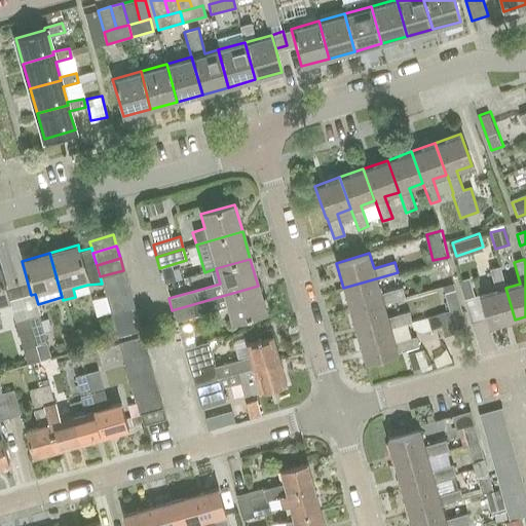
[(515,320),(505,288),(499,266),(489,269),(495,290),(480,295),(489,327),(515,320)]
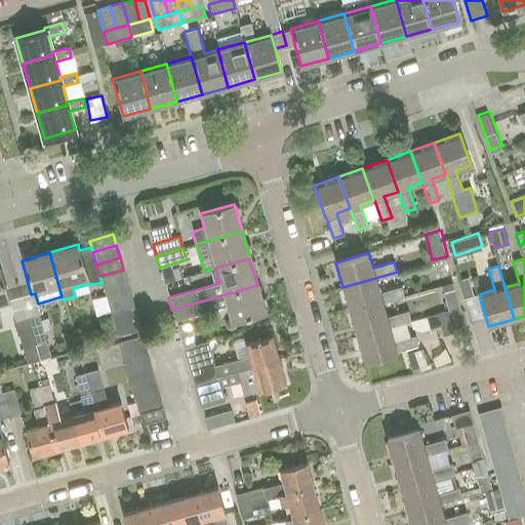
[(104,288),(126,282),(123,270),(99,276),(102,283),(104,288)]
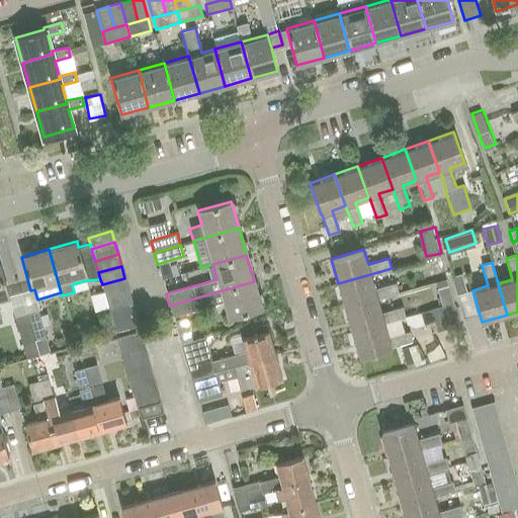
[(345,308),(377,298),(399,292),(396,282),(374,288),(370,274),(338,283),(345,308)]
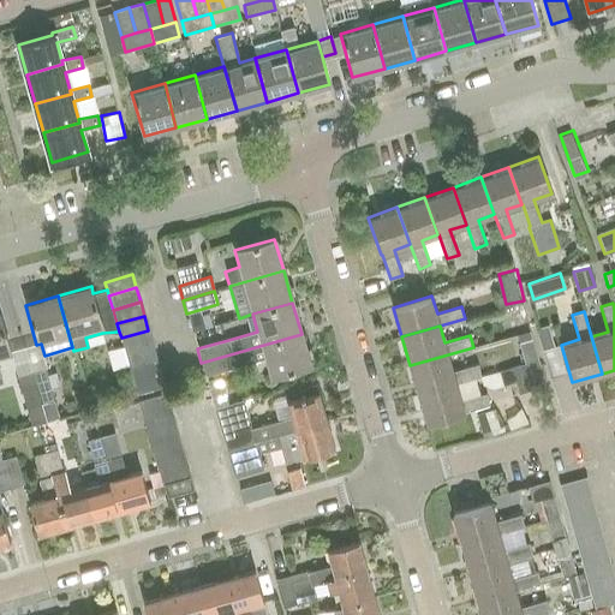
[(125,352),(153,344),(148,330),(121,338),(125,352)]
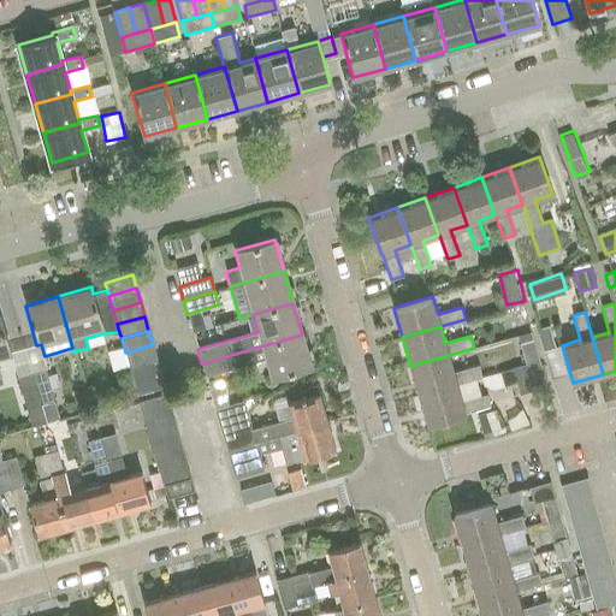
[(311,366),(302,335),(201,363),(206,377),(237,368),(236,367),(266,359),(271,378),(311,366)]
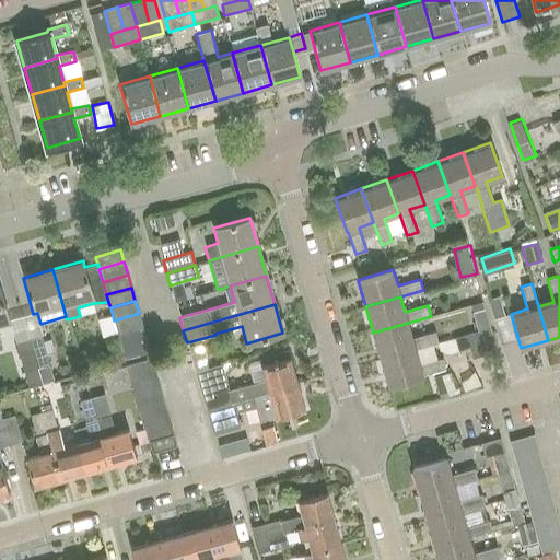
[(478,329),(489,326),(483,308),(473,312),(478,329)]
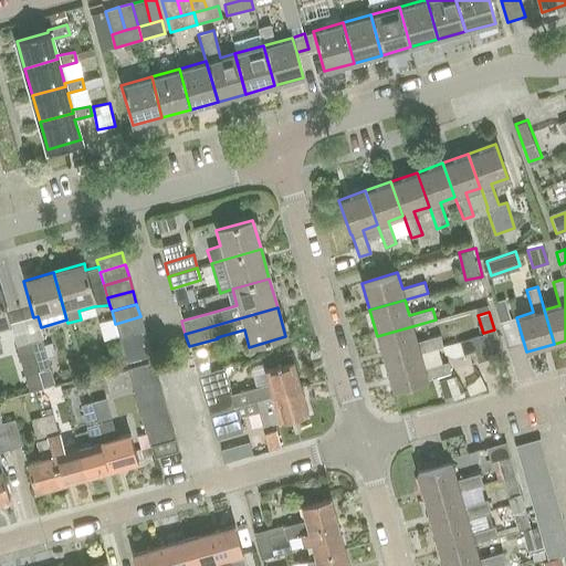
[(119,336),(144,329),(140,316),(115,324),(119,336)]
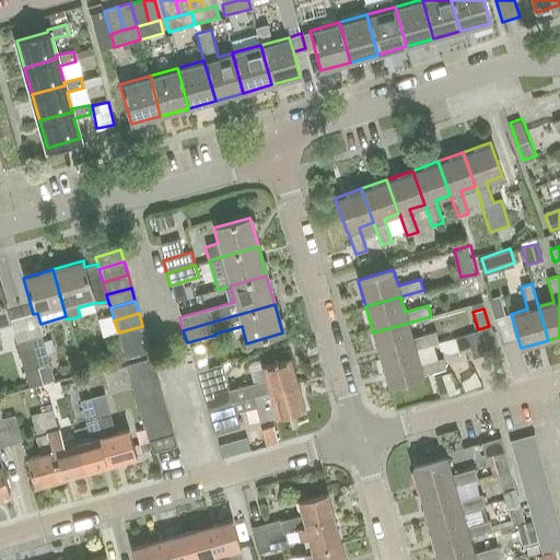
[(381,359),(416,349),(439,342),(435,331),(412,338),(408,323),(373,333),(381,359)]
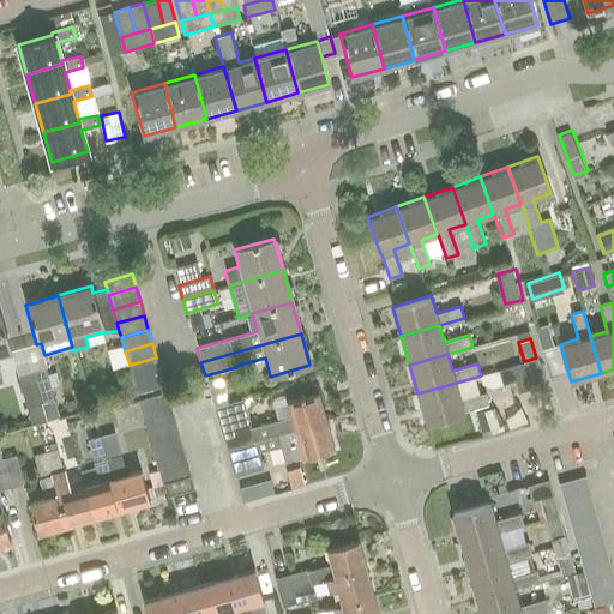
[(133,380),(161,373),(156,357),(130,365),(133,380)]
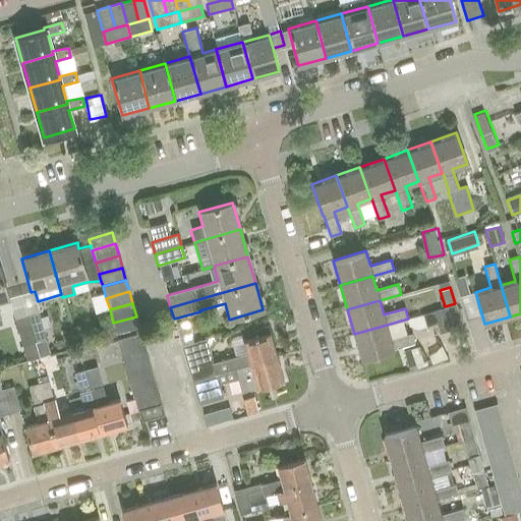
[(455,303),(445,306),(445,307),(421,313),(425,326),(436,323),(439,335),(462,328),(460,322),(455,303)]
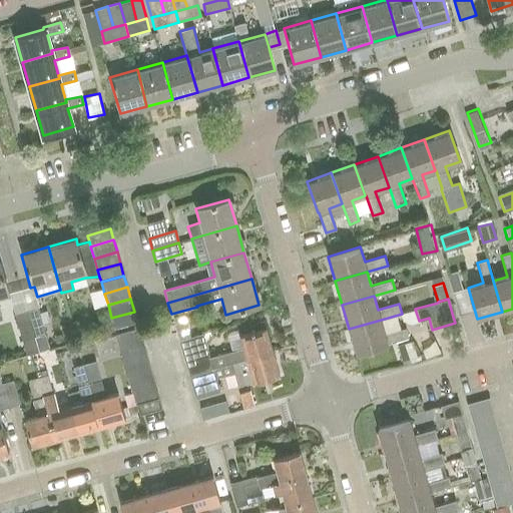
[(37,307),(25,310),(37,347),(36,347),(38,353),(48,350),(44,335),(45,334),(37,307)]
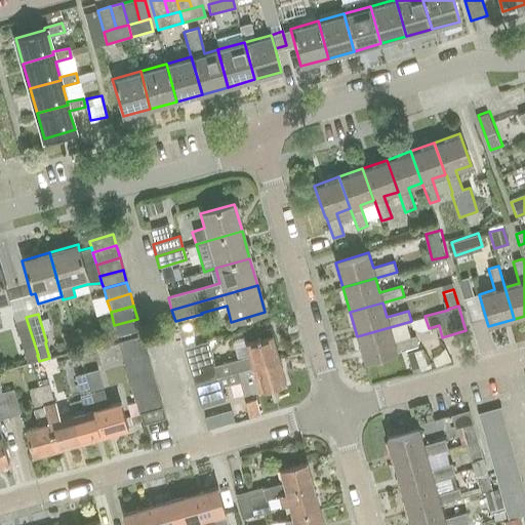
[(27,364),(39,361),(37,355),(38,355),(26,317),(14,321),(27,364)]
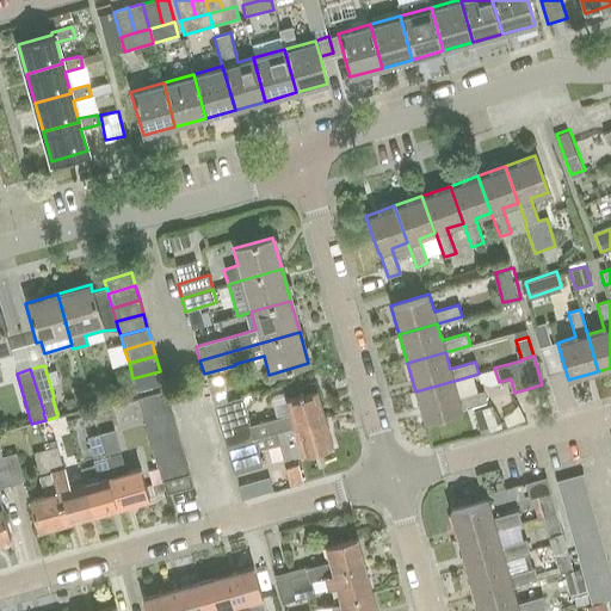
[(160,371),(133,378),(137,392),(164,383),(160,371)]
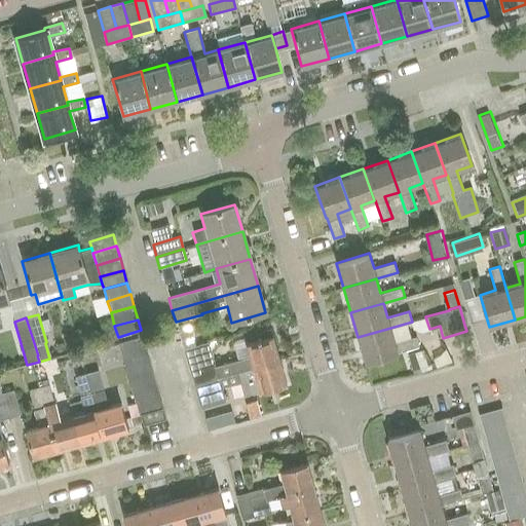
[(390,328),(358,337),(365,363),(398,353),(398,352),(418,346),(416,336),(395,342),(390,328)]
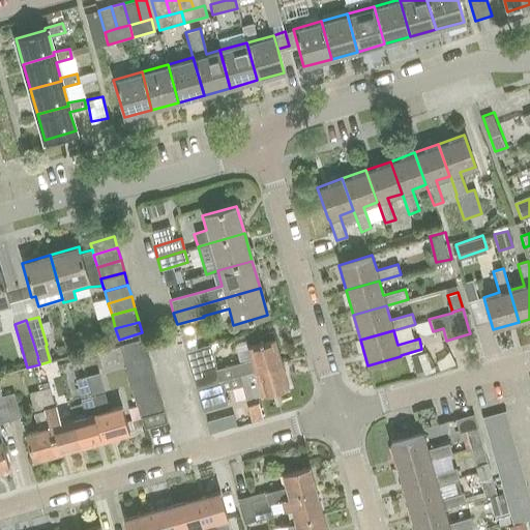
[(195,387),(219,380),(238,375),(282,363),(272,331),(258,335),(260,343),(247,347),(252,359),(231,364),(215,369),(192,376),(195,387)]
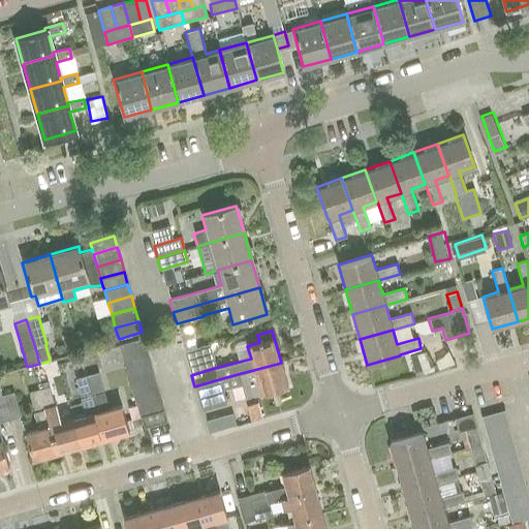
[(122,356),(146,350),(143,339),(119,345),(122,356)]
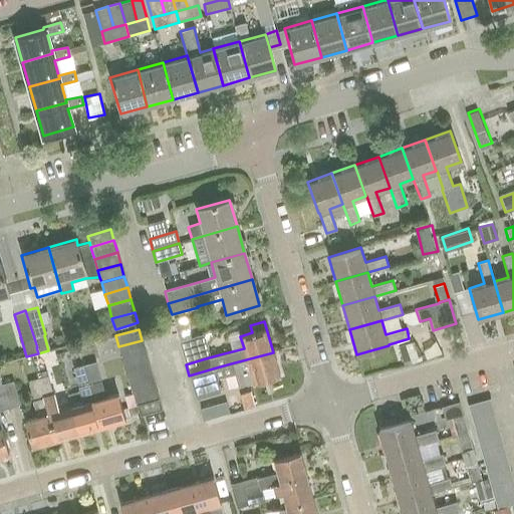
[(182,353),(206,346),(203,334),(179,341),(182,353)]
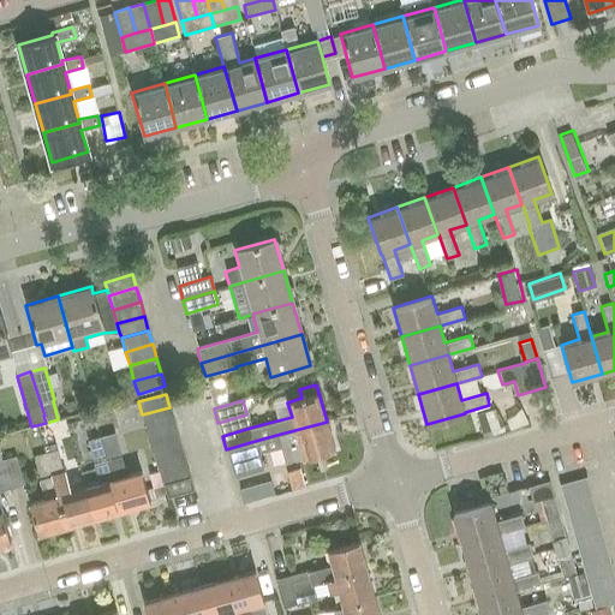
[(145,429),(173,421),(169,407),(142,415),(145,429)]
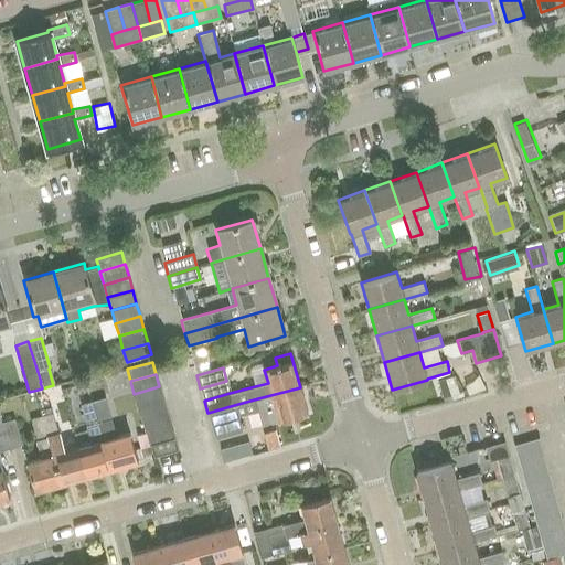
[(226,381),(200,388),(204,401),(230,393),(226,381)]
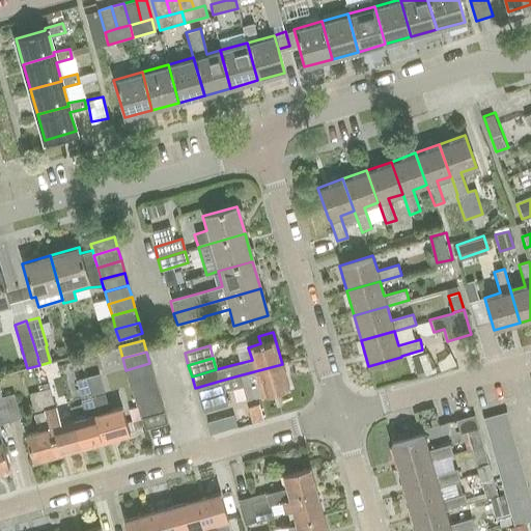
[(129,383),(154,375),(149,363),(126,370),(129,383)]
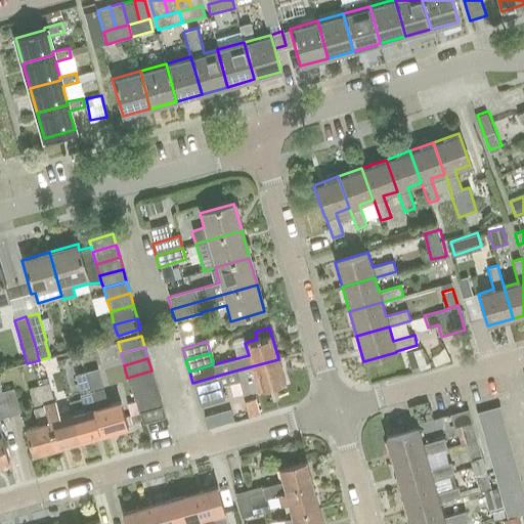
[(278,359),(235,370),(238,381),(242,395),(258,390),(285,383),(278,359)]
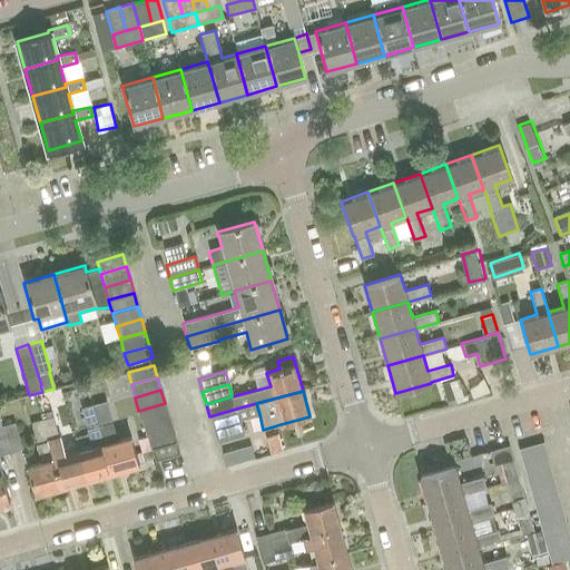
[(117,440),(106,401),(94,405),(112,472),(138,465),(130,436),(117,440)]
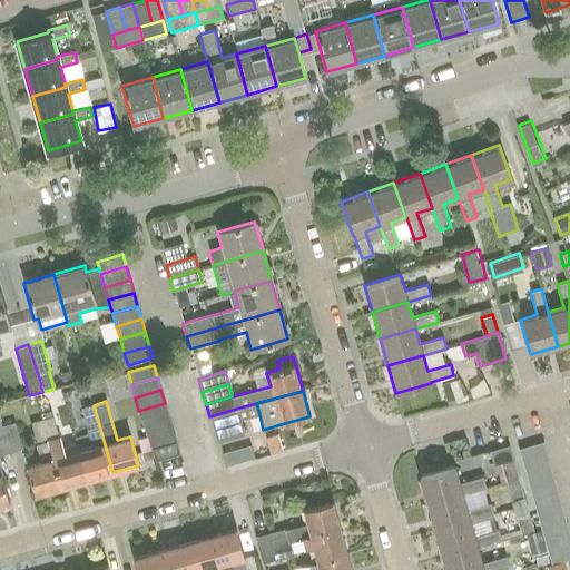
[(141,423),(168,415),(165,403),(138,411),(141,423)]
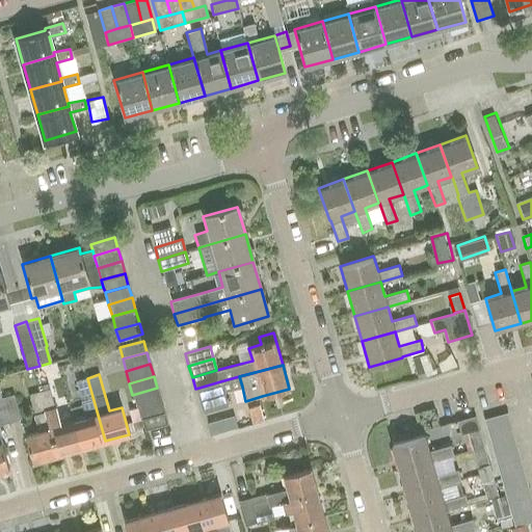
[(80,448),(105,441),(87,378),(76,381),(81,400),(80,401),(85,418),(73,421),(80,448)]
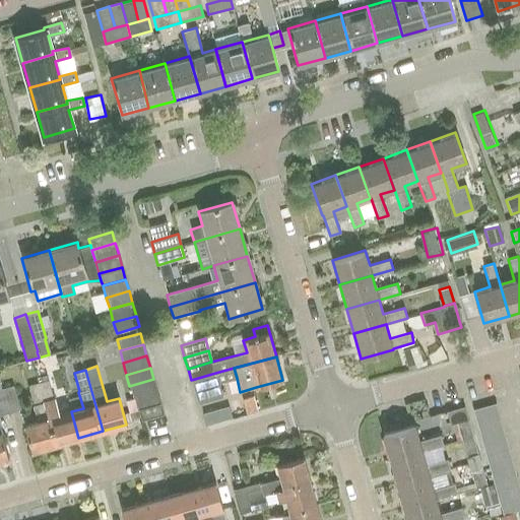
[(194,392),(218,385),(215,373),(191,380),(194,392)]
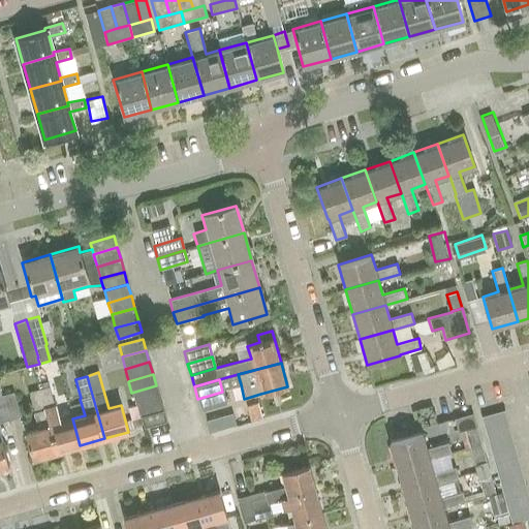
[(135,405),(159,398),(156,385),(131,393),(135,405)]
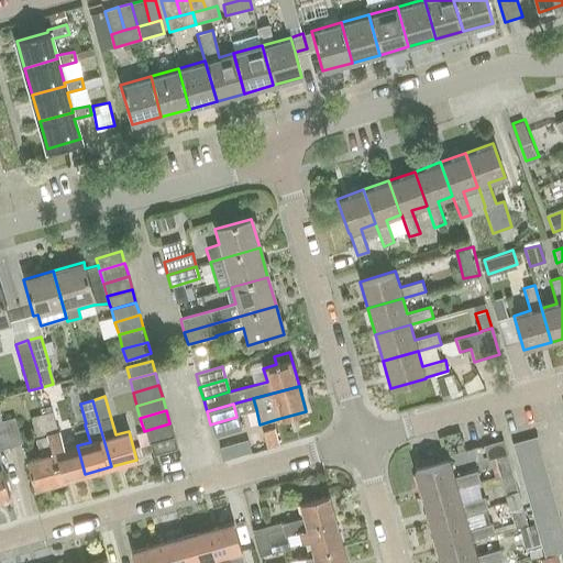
[(85,474),(77,445),(64,450),(58,431),(56,431),(51,411),(42,414),(61,481),(85,474)]
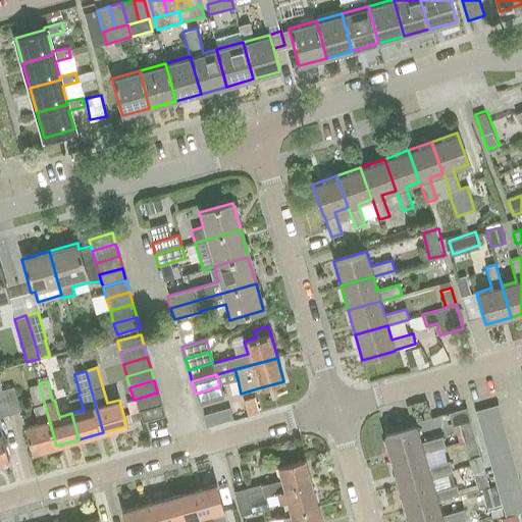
[(32,453),(56,446),(39,383),(28,386),(34,406),(32,407),(37,423),(24,426),(32,453)]
